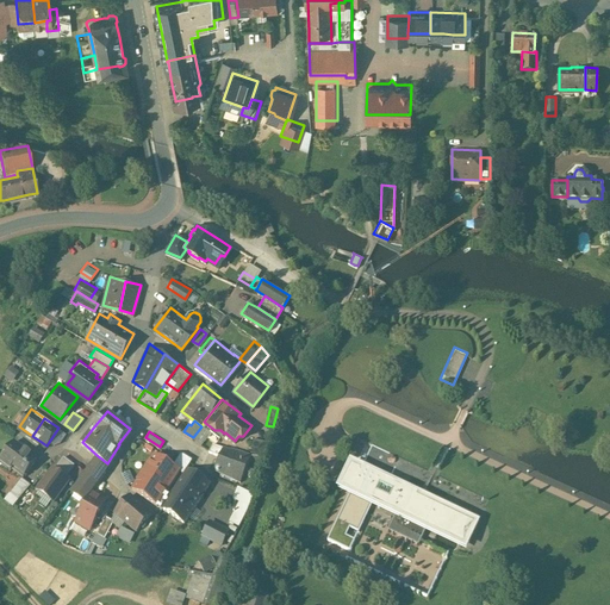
[(268,440),(253,437),(251,453),(265,453),(268,440)]
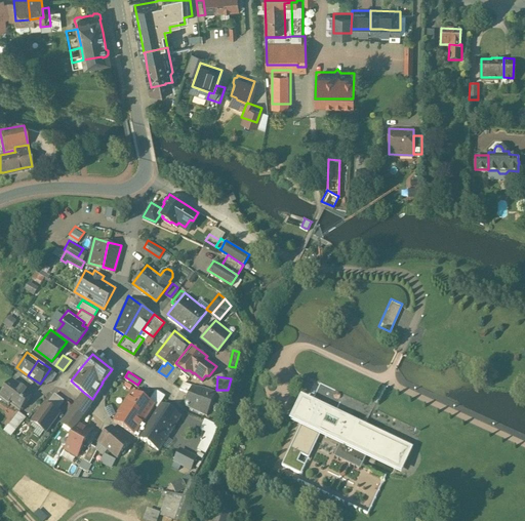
[(32,394),(11,378),(0,393),(0,395),(9,402),(11,400),(21,407),(32,394)]
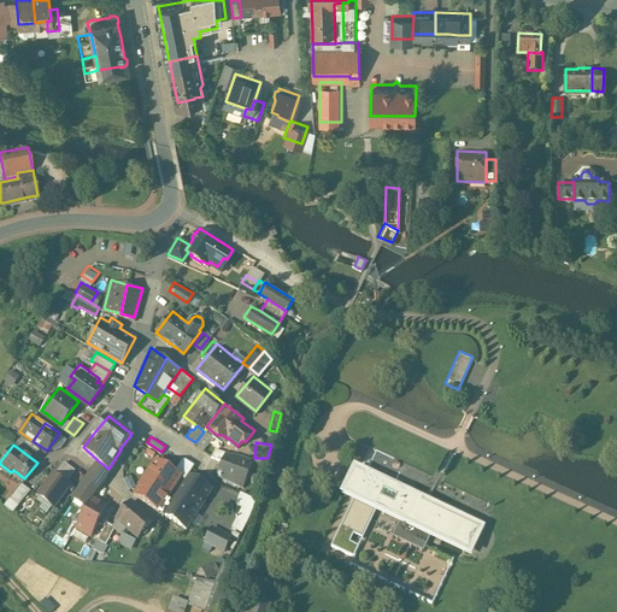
[(225,451),(215,447),(212,454),(222,458),(225,451)]
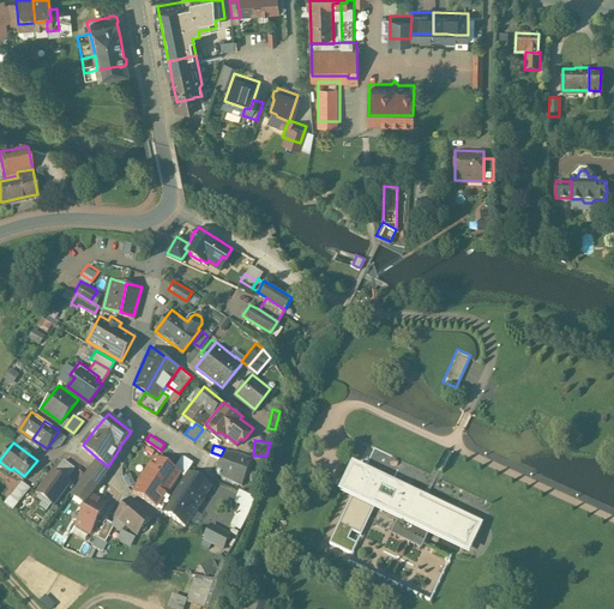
[(392,454),(374,446),(369,454),(387,463),(392,454)]
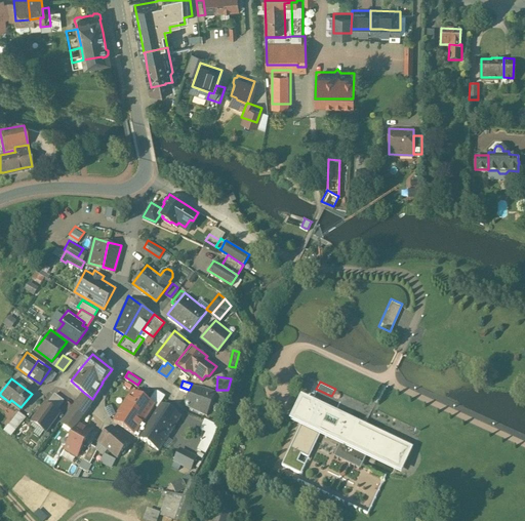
[(198,386),(192,384),(189,390),(184,402),(199,409),(206,412),(216,390),(199,385),(198,386)]
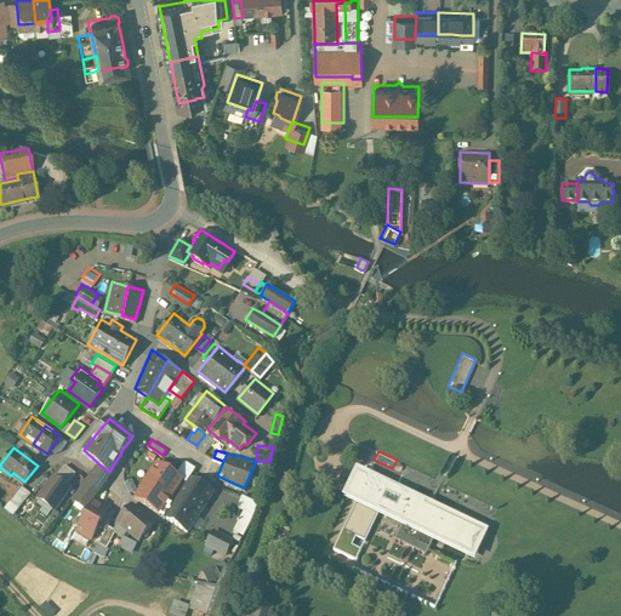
[(158,461),(135,496),(160,512),(160,511),(165,513),(195,466),(184,458),(176,472),(158,461)]
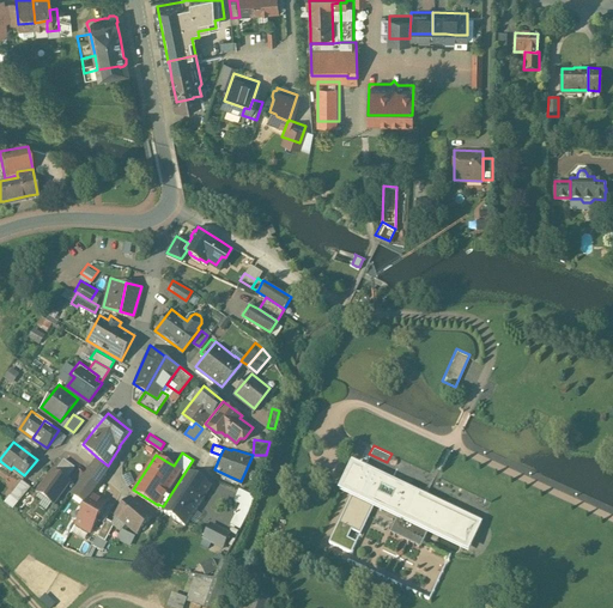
[(420,493),(392,479),(398,467),(387,462),(369,454),(362,469),(354,466),(345,486),(352,490),(338,520),(360,530),(372,504),(395,515),(389,529),(420,543),(429,526),(462,542),(472,522),(438,505),(419,497),(420,493)]
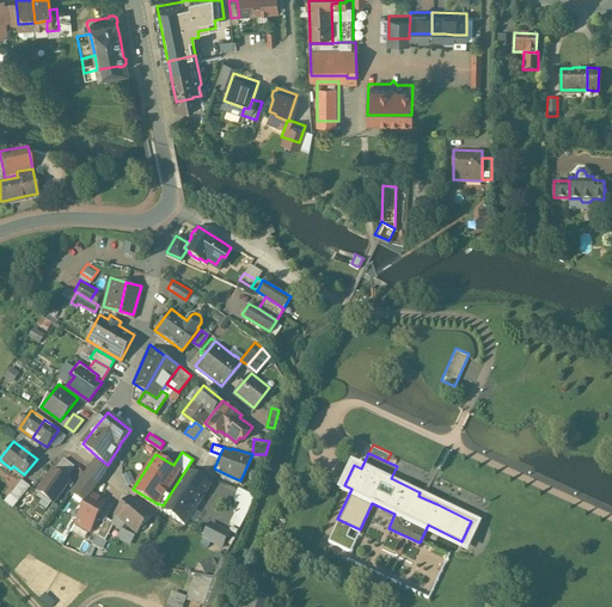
[(75,464),(65,457),(54,470),(65,477),(75,464)]
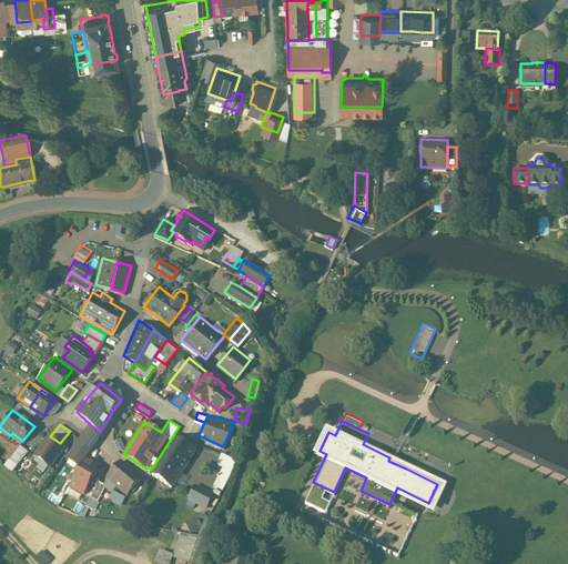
[(90,424),(78,441),(67,455),(80,465),(84,457),(87,455),(97,441),(100,432),(90,424)]
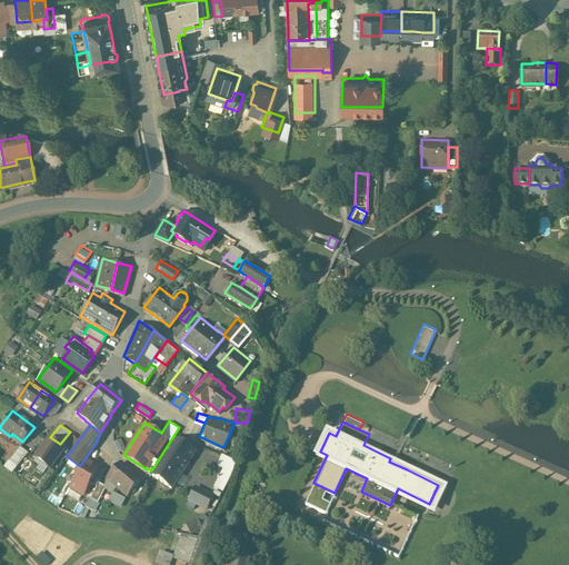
[(50,437),(49,436),(35,455),(50,466),(63,447),(60,444),(50,437)]
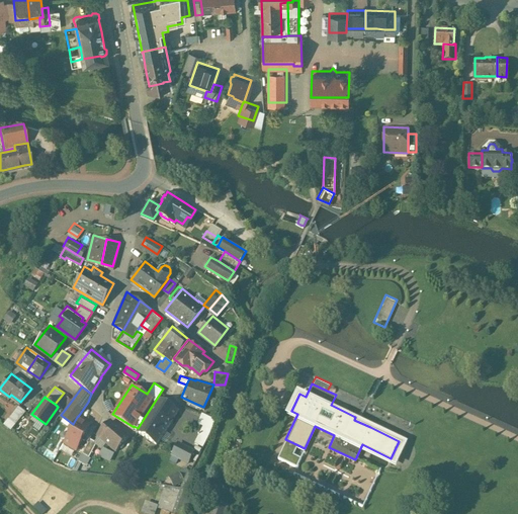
[(177,409),(159,398),(138,430),(157,442),(177,409)]
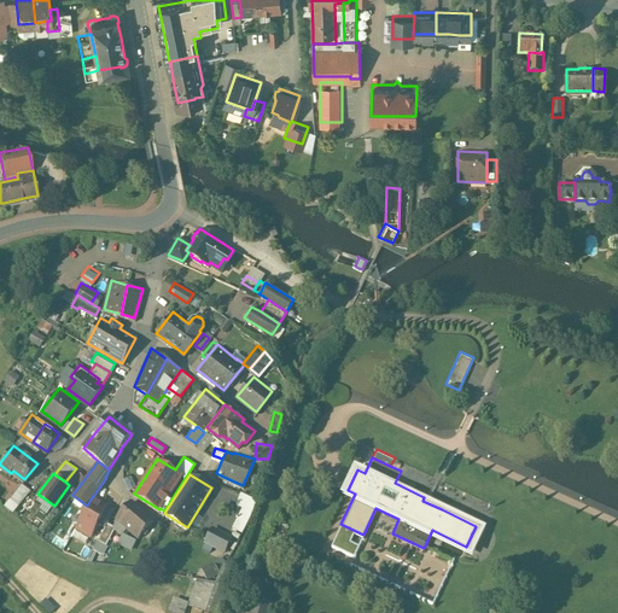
[(22,482),(10,497),(18,503),(30,489),(22,482)]
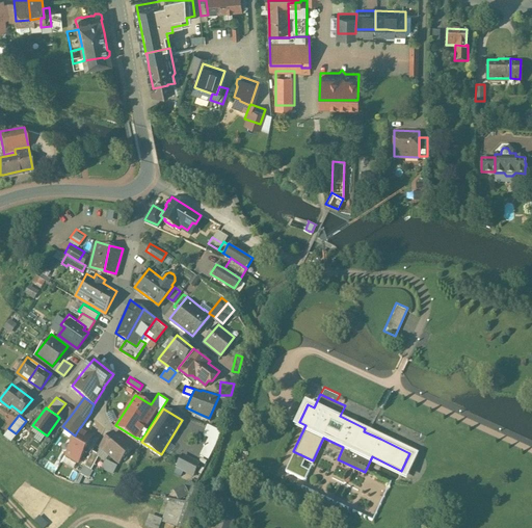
[(220,428),(208,423),(203,432),(209,436),(216,439),(220,428)]
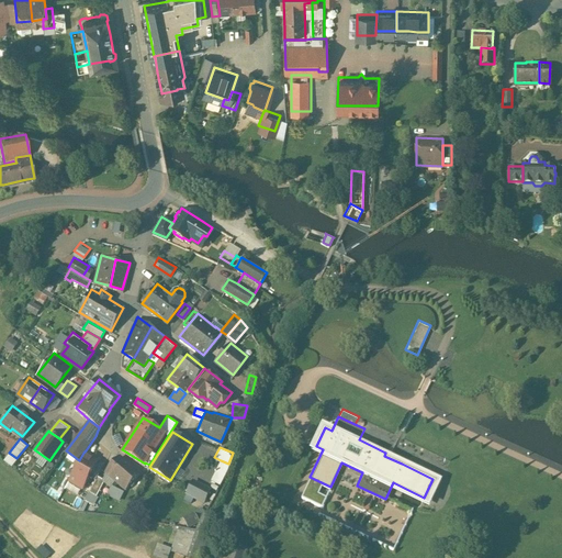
[(99,458),(86,450),(83,453),(69,478),(82,487),(89,475),(99,458)]
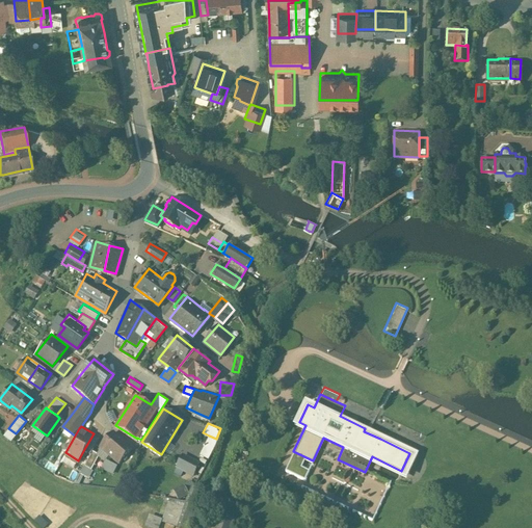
[(132,447),(113,430),(100,445),(120,462),(132,447)]
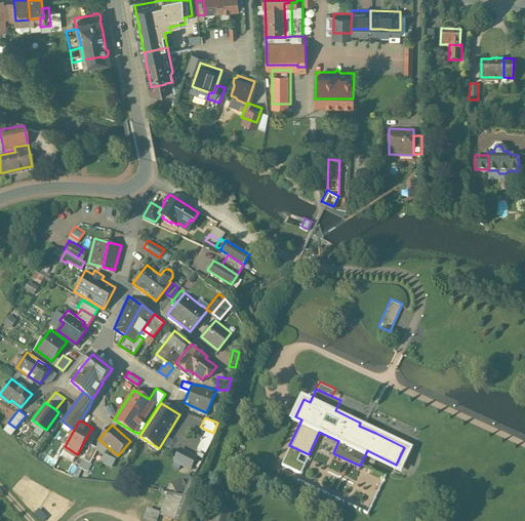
[(97,431),(92,428),(83,443),(89,446),(91,443),(97,431)]
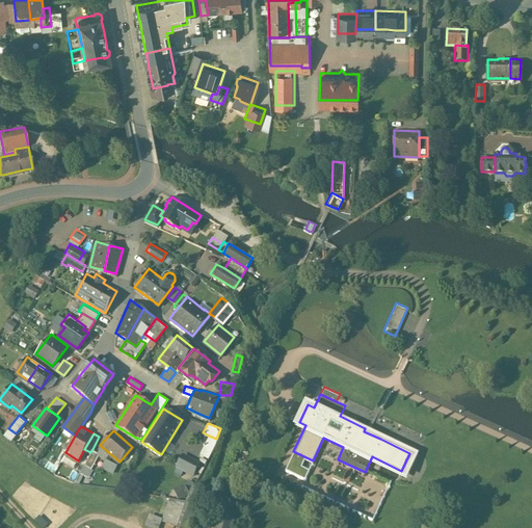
[(216,439),(209,436),(205,443),(204,443),(203,444),(204,444),(200,452),(208,456),(216,439)]
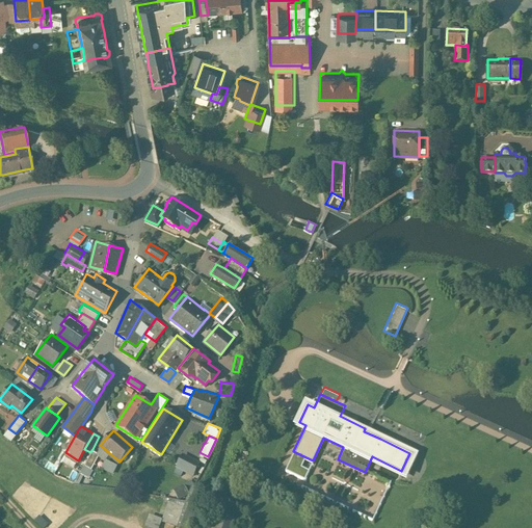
[(90,452),(84,464),(91,468),(99,453),(92,449),(90,452)]
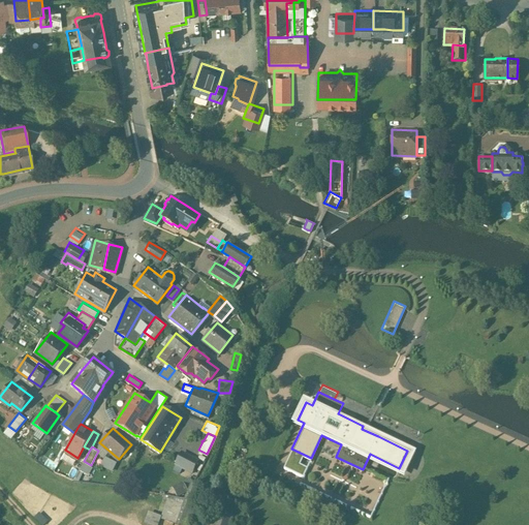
[(291,449),(284,465),(303,474),(311,458),(291,449)]
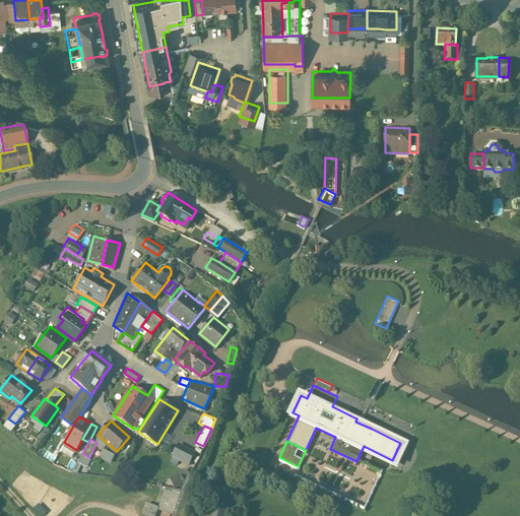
[(194,450),(179,443),(173,454),(188,462),(194,450)]
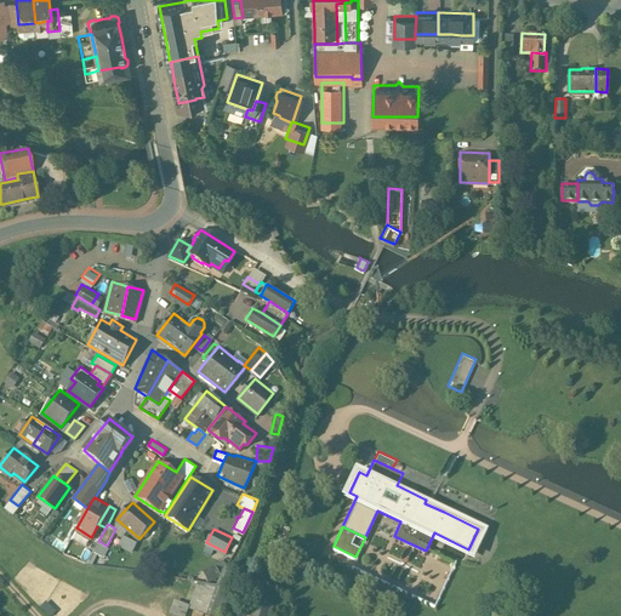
[(214,564),(203,570),(208,579),(218,572),(214,564)]
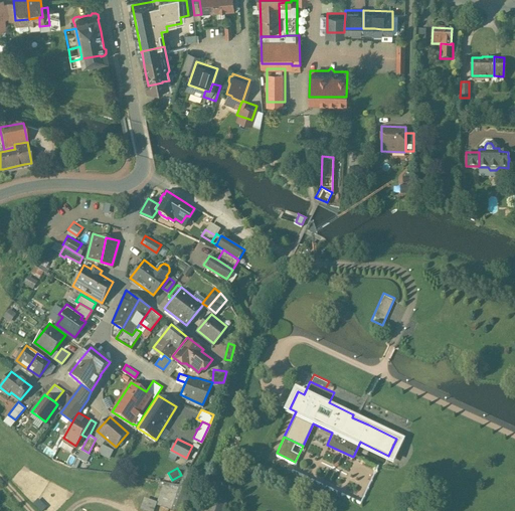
[(187,470),(176,490),(179,491),(171,507),(182,510),(196,474),(187,470)]
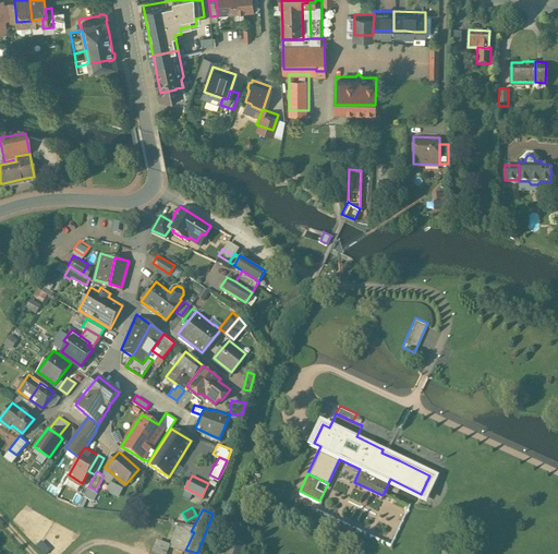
[(153,549),(167,553),(171,542),(157,537),(153,549)]
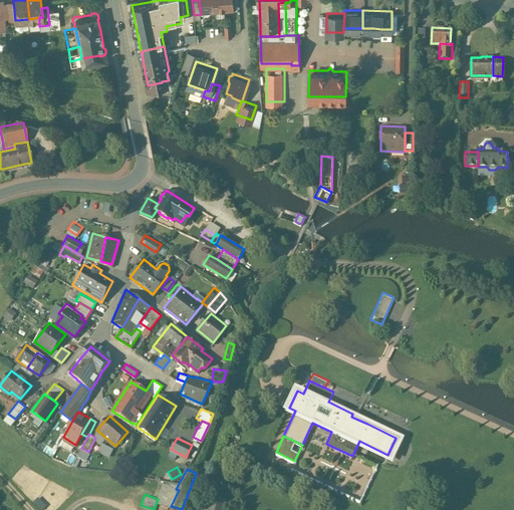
[(214,495),(208,509),(220,509),(225,499),(214,495)]
